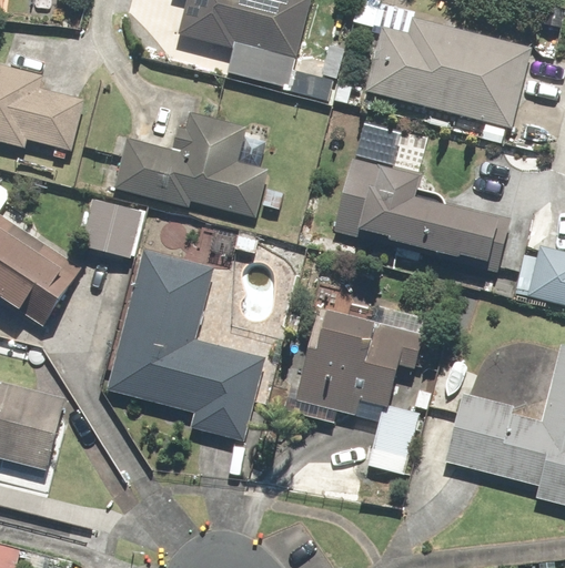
[(183,0),(178,32),(232,42),(226,72),(288,83),(303,0),(183,0)]
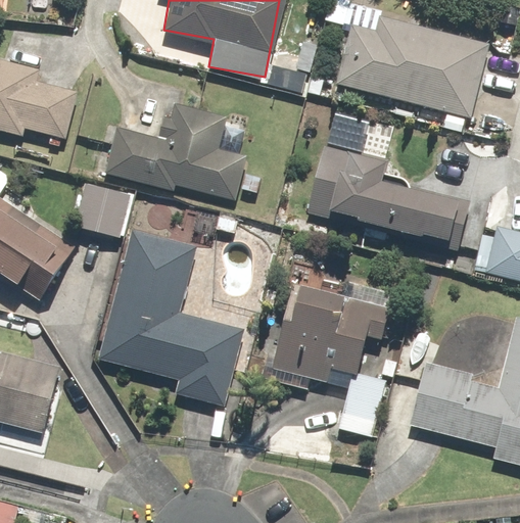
[(351,28),(337,83),(469,116),(488,43),(381,16),(377,35),(351,28)]
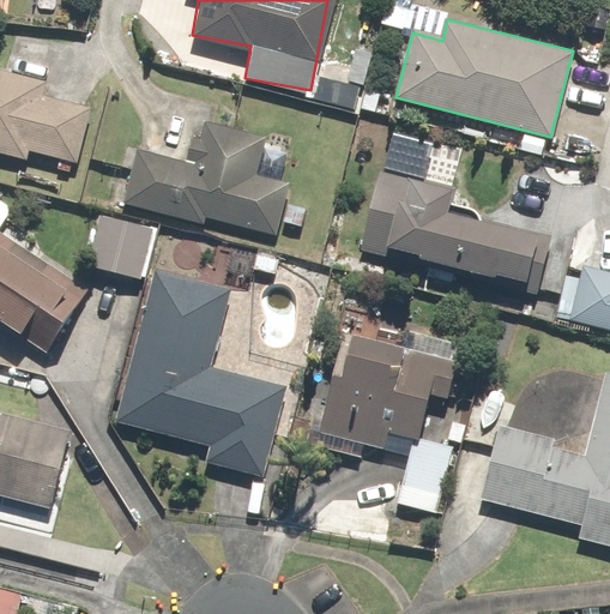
[(47,80),(0,68),(0,151),(28,158),(29,150),(74,162),(89,108),(43,96),(47,80)]
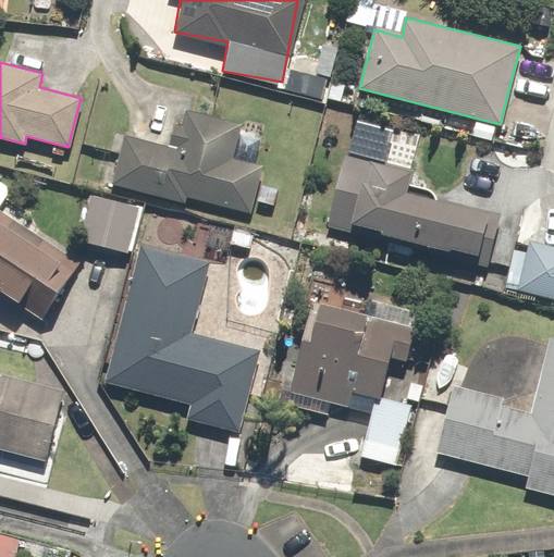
[(261,170),(232,162),(242,126),(186,111),(176,148),(125,134),(113,178),(249,213),(261,170)]
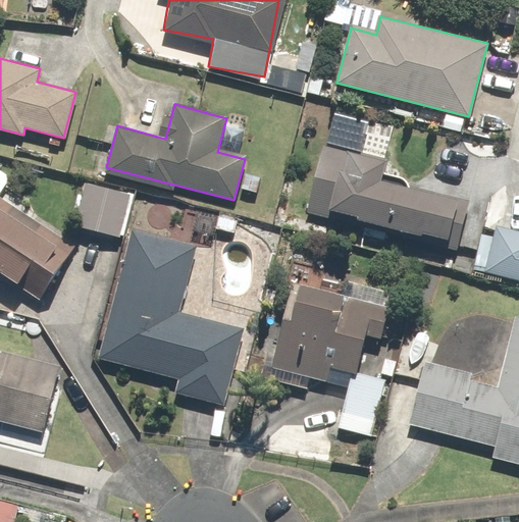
[(327,146),(321,168),(320,167),(310,210),(455,245),(465,202),(381,183),(386,161),(327,146)]
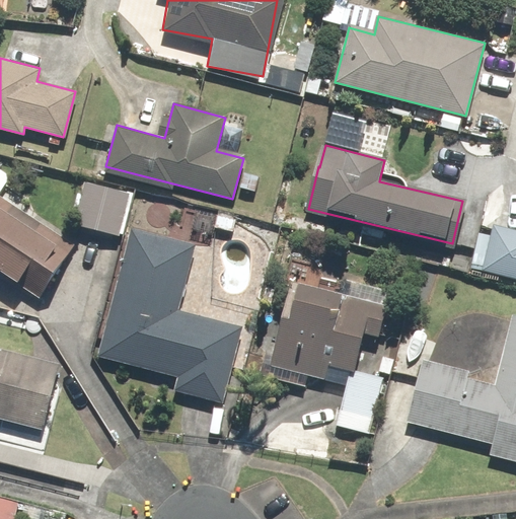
[(84,183),(75,224),(125,235),(134,194),(84,183)]
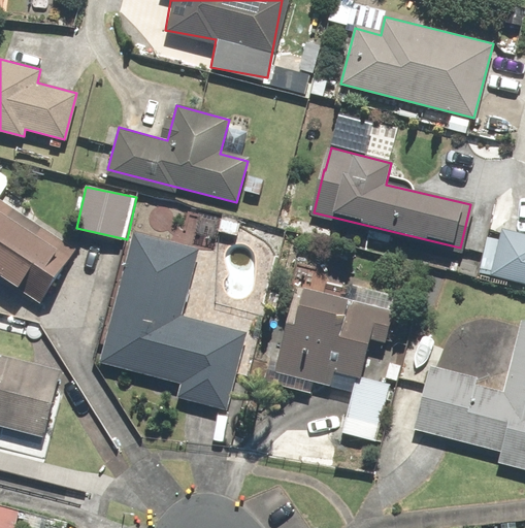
[(74,245),(0,200),(0,277),(40,301),(74,245)]
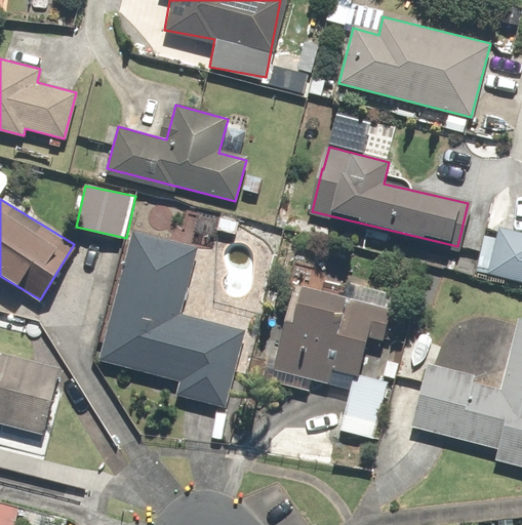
[(234,370),(244,332),(178,315),(196,246),(132,230),(98,361),(124,367),(177,381),(174,394),(227,407),(236,370),(234,370)]
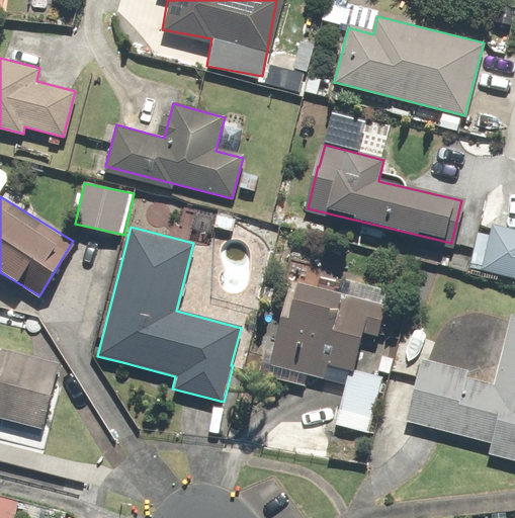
[(514,239),(492,233),(482,272),(514,280),(514,239)]
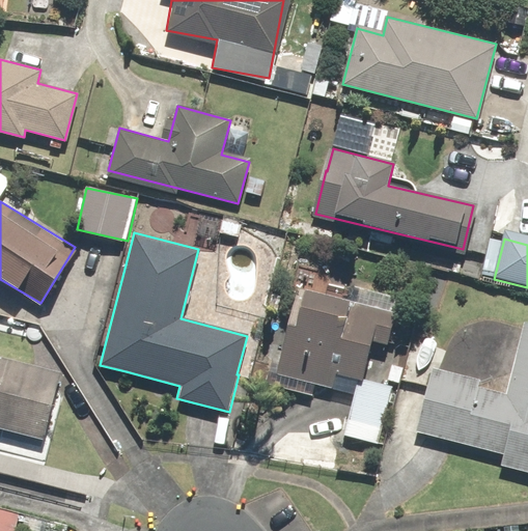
[(299,288),(276,370),(358,393),(381,311),(299,288)]
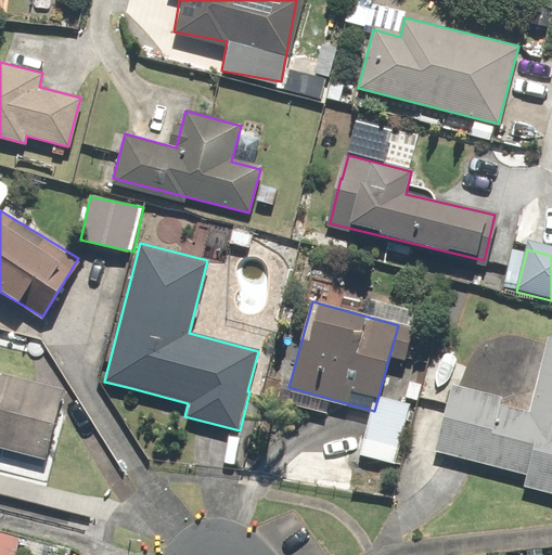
[(551,338),(547,337),(527,412),(451,392),(436,453),(551,483),(551,338)]
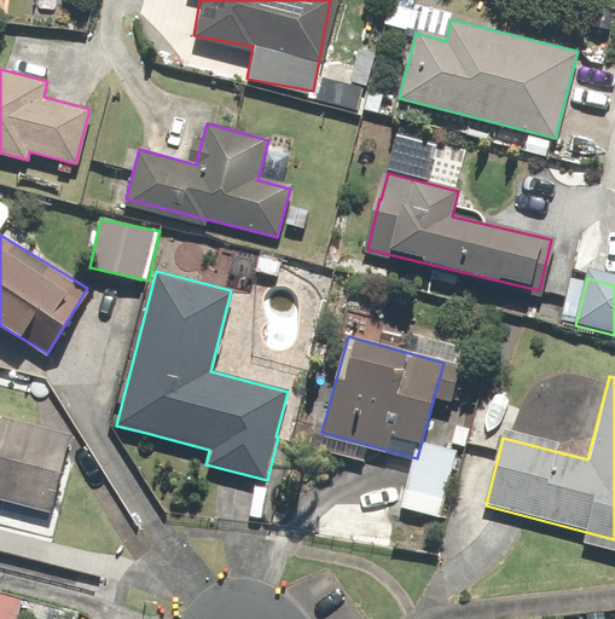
[(0,499),(51,512),(70,434),(0,416),(0,499)]
